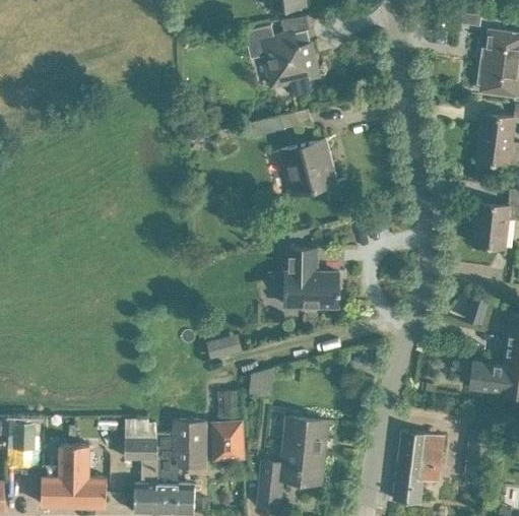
[(303,0),(268,0),(270,11),(305,6),(303,0)]
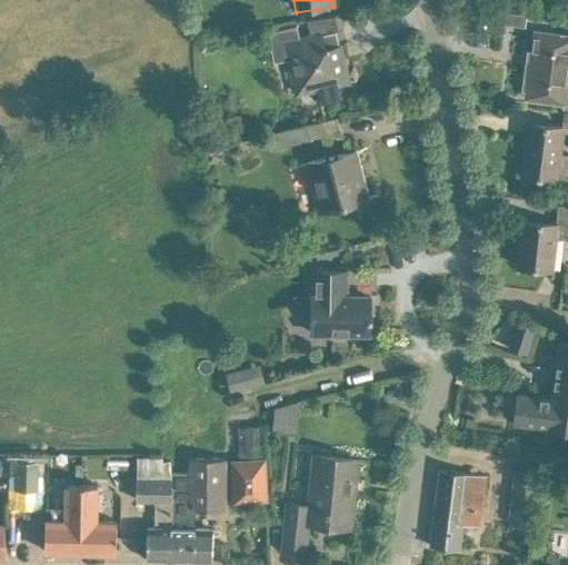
[(317,92),(320,107),(340,101),(338,92),(337,87),(347,85),(335,35),(298,43),(296,30),(266,37),(272,66),(288,62),(297,97),(317,92)]
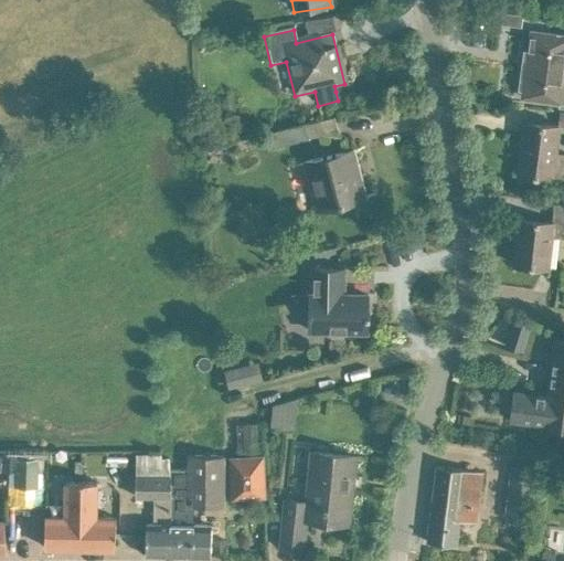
[(563,38),(530,34),(524,75),(519,74),(517,93),(521,94),(521,99),(562,105),(563,87),(563,38)]
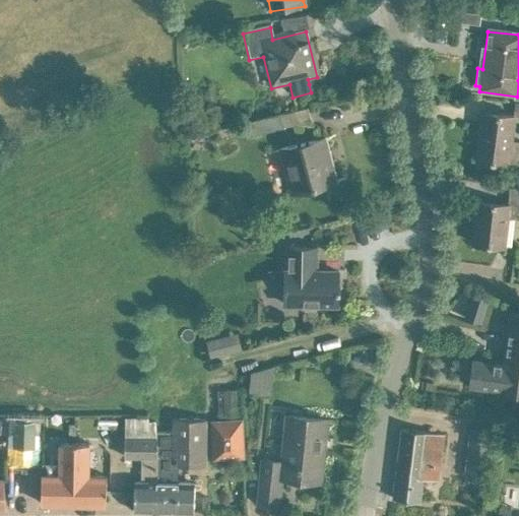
[(475,163),(496,166),(518,169),(518,143),(509,142),(513,119),(482,115),(475,163)]
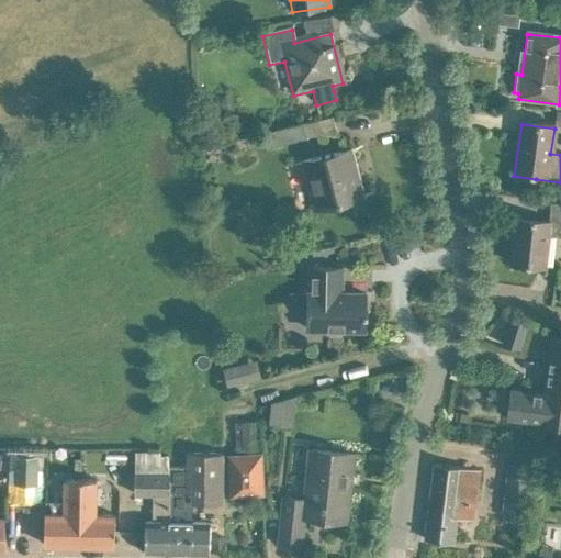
[(265,136),(269,152),(304,143),(300,127),(265,136)]
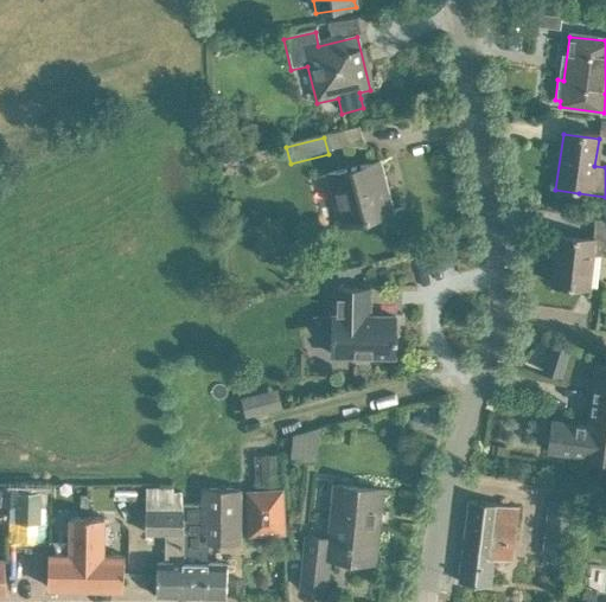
[(377,165),(326,178),(339,229),(368,222),(391,216),(387,199),(389,198),(384,180),(382,181),(377,165)]
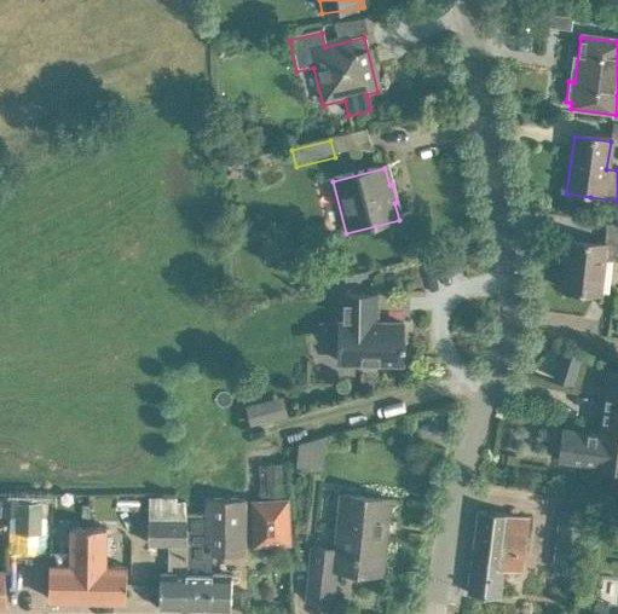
[(561,293),(598,297),(602,261),(617,262),(617,248),(567,243),(561,293)]
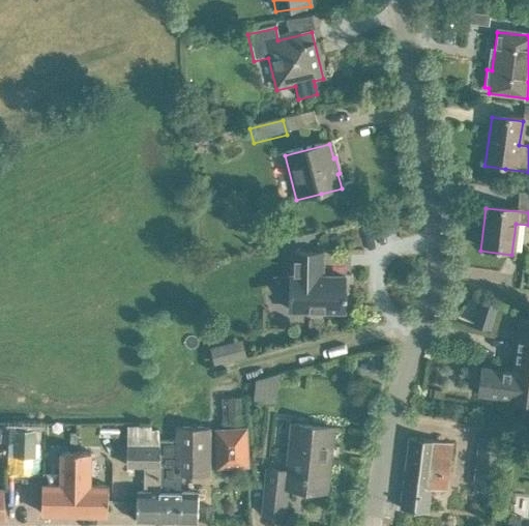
[(321,280),(321,269),(321,255),(293,254),(292,279),(289,279),(289,313),(298,313),(344,313),(344,302),(344,300),(346,300),(346,296),(344,296),(345,280),(321,280)]
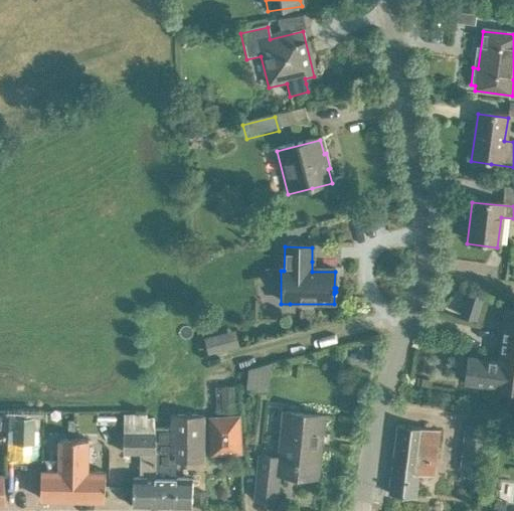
[(460,318),(474,323),(482,298),(468,293),(460,318)]
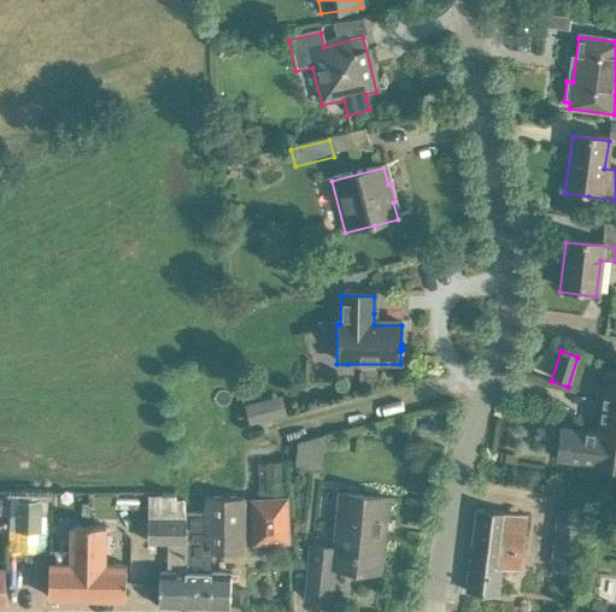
[(615,374),(604,372),(602,393),(596,435),(558,431),(555,463),(579,465),(615,470),(615,374)]
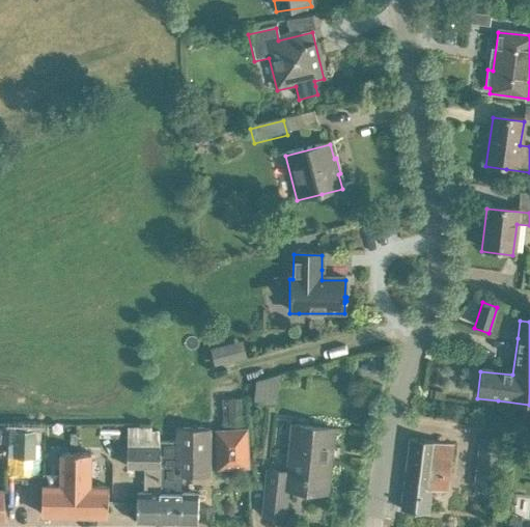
[(278,392),(279,381),(257,380),(257,391),(278,392)]
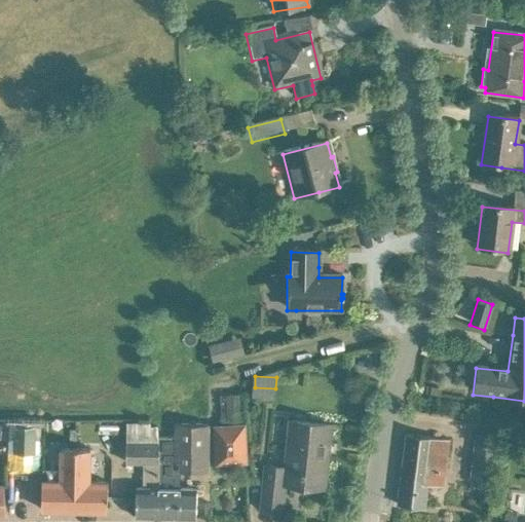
[(218,398),(219,425),(245,424),(244,397),(218,398)]
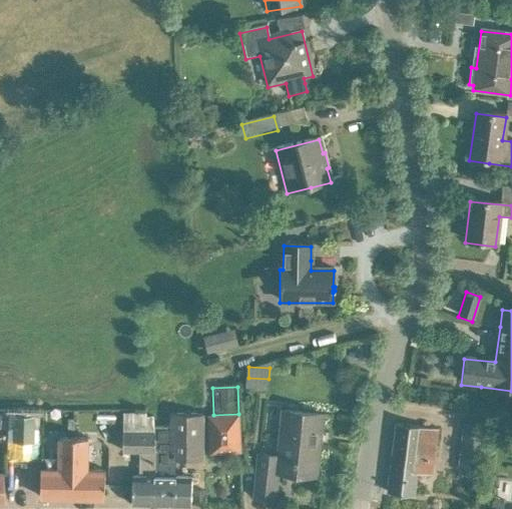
[(253,501),(274,503),(277,474),(315,478),(322,417),(282,413),(277,459),(258,457),(253,501)]
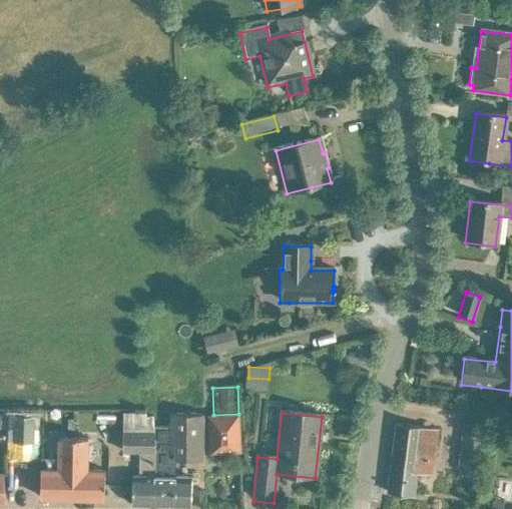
[(8,455),(36,456),(37,416),(9,415),(8,455)]
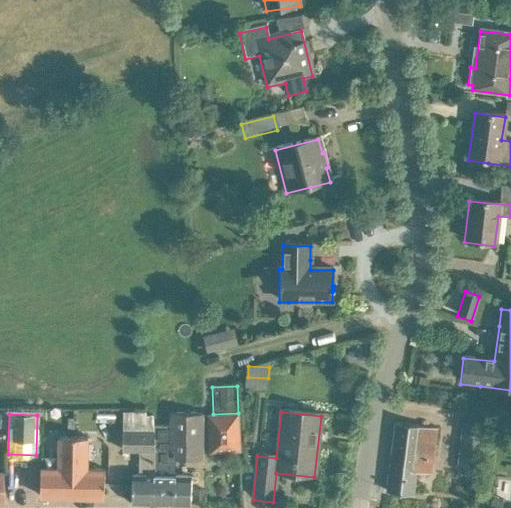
[(154,433),(152,507),(189,507),(190,478),(174,478),(174,461),(201,461),(202,416),(170,416),(169,428),(154,428),(154,433)]
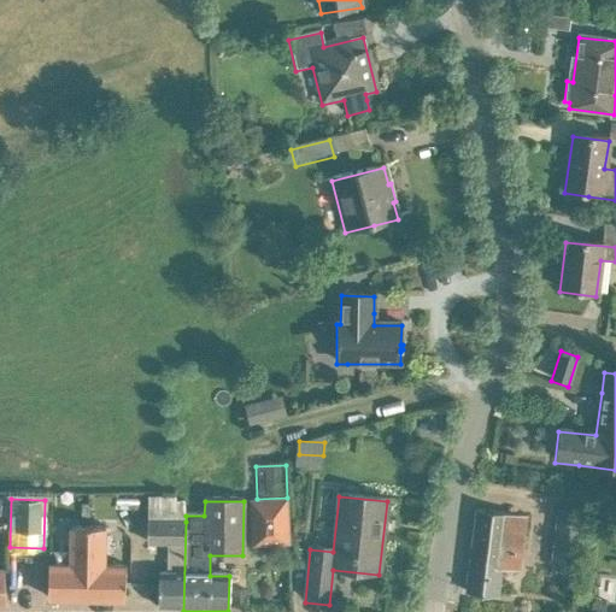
[(252,505),(254,546),(286,545),(283,504),(252,505)]
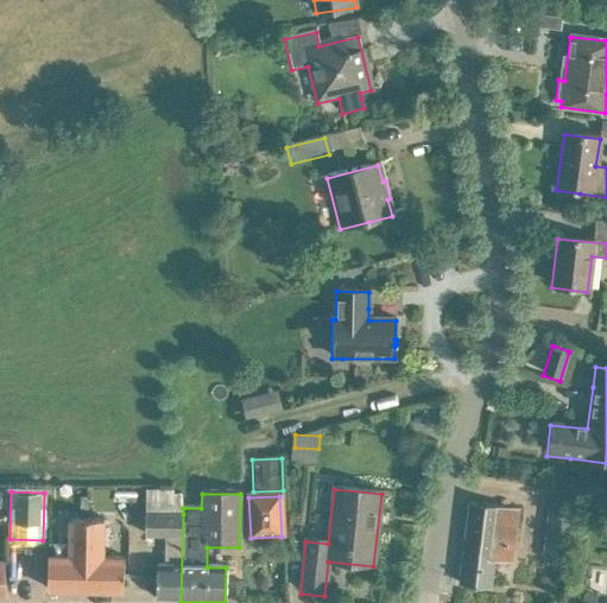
[(457,586),(489,590),(493,563),(511,565),(517,511),(468,505),(457,586)]
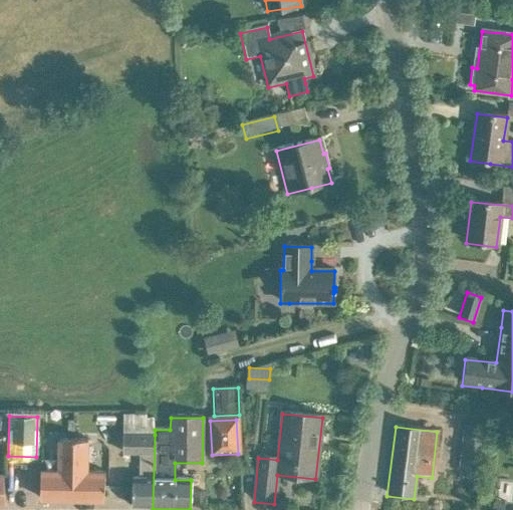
[(458,471),(480,474),(485,430),(464,428),(458,471)]
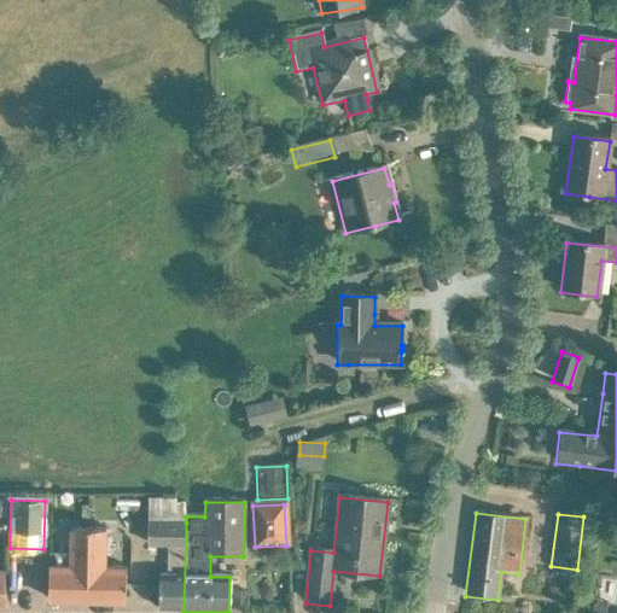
[(158,611),(184,612),(186,523),(147,523),(147,546),(167,547),(167,576),(158,576),(158,611)]
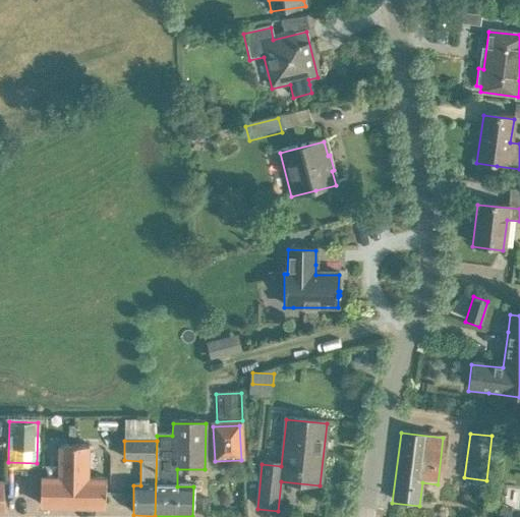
[(57,476),(41,476),(40,507),(72,508),(74,446),(58,446),(57,476)]
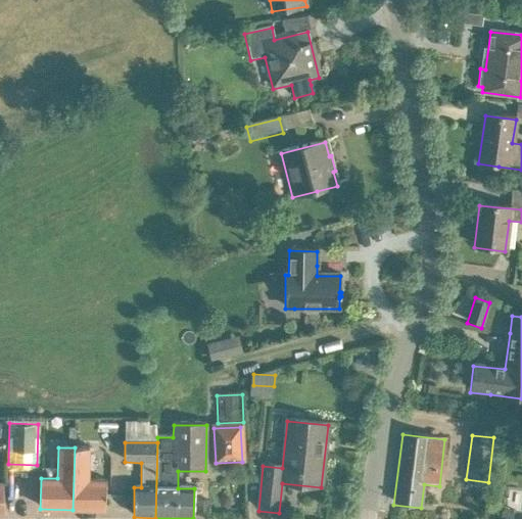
[(75,447),(73,510),(105,511),(106,479),(89,479),(89,447),(75,447)]
